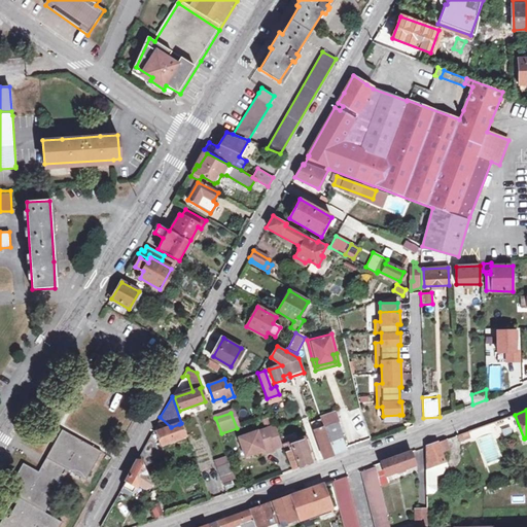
[(399,415),(383,416),(383,424),(399,423),(399,415)]
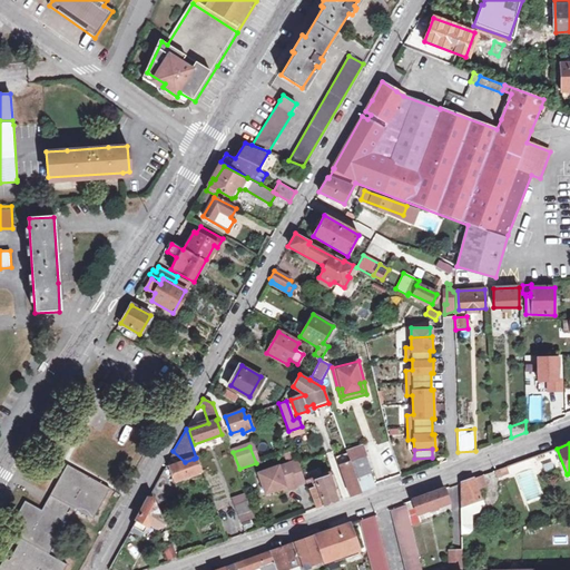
[(375,487),(371,474),(355,480),(350,463),(346,452),(335,457),(350,495),(352,494),(375,487)]
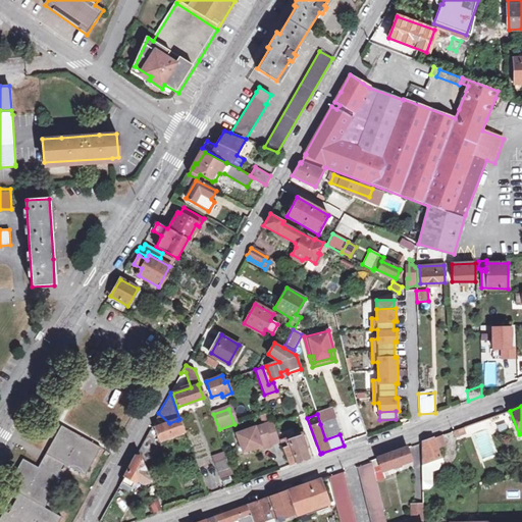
[(334,419),(320,424),(325,439),(340,434),(334,419)]
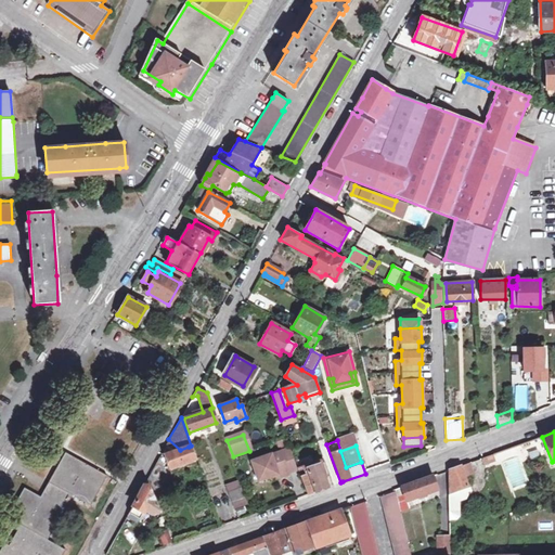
[(194,460),(189,447),(180,450),(165,455),(169,468),(194,460)]
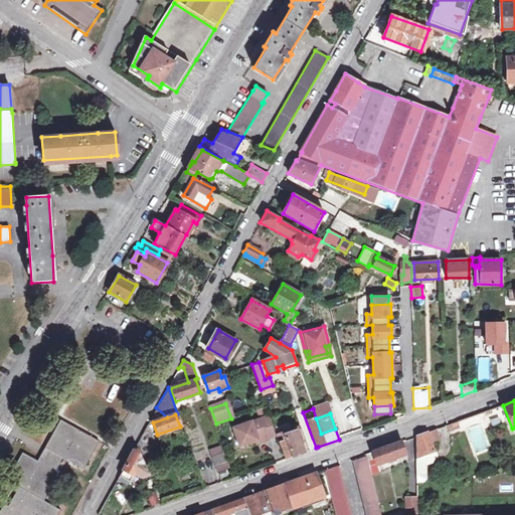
[(269,415),(261,418),(268,439),(276,436),(269,415)]
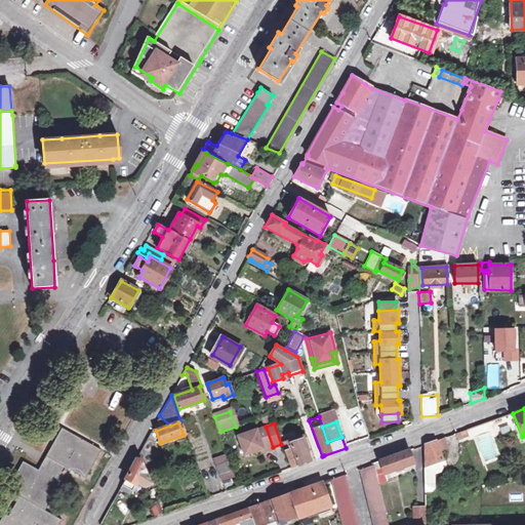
[(263,447),(264,450),(273,447),(266,427),(256,430),(256,429),(238,436),(245,453),(256,449),(263,447)]
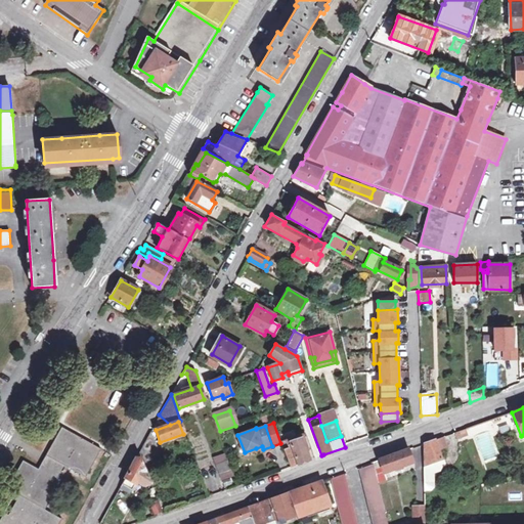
[(0,523),(55,523),(58,518),(43,509),(67,469),(83,477),(98,450),(60,428),(42,460),(37,467),(23,459),(5,487),(13,492),(0,514),(0,523)]
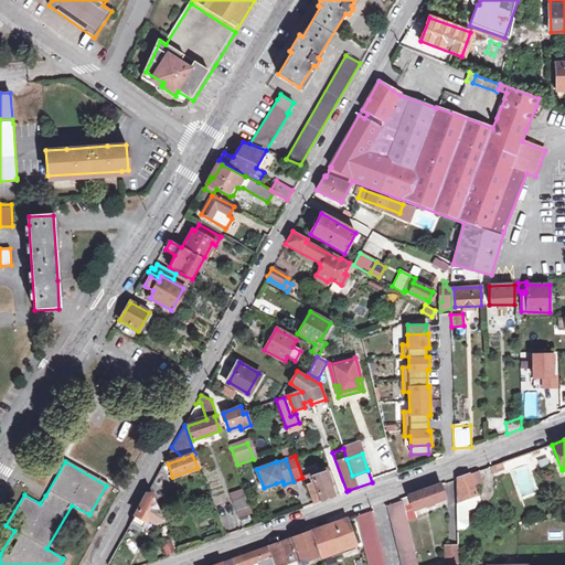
[(151,484),(157,500),(172,494),(162,465),(151,484)]
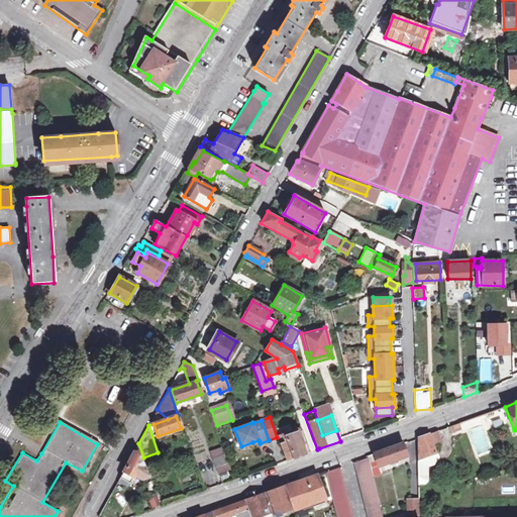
[(295,430),(285,433),(278,436),(287,460),(304,454),(298,434),(300,433),(299,429),(295,430)]
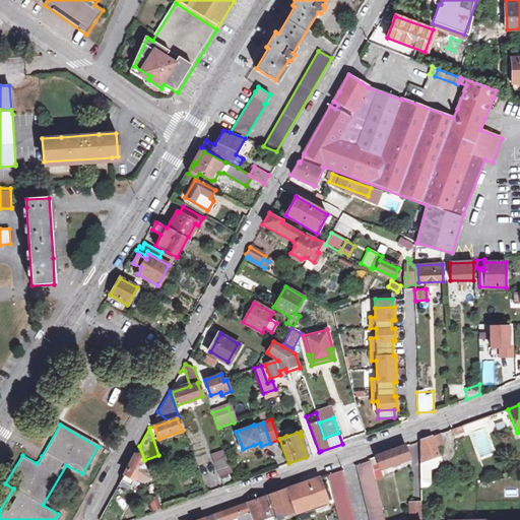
[(436,458),(437,458),(438,458),(436,447),(445,444),(441,433),(423,440),(419,441),(420,462),(436,458)]
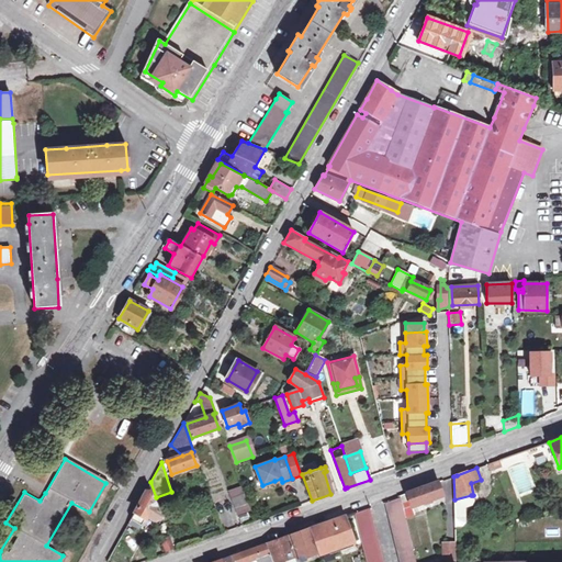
[(411,507),(445,495),(439,481),(423,487),(406,493),(411,507)]
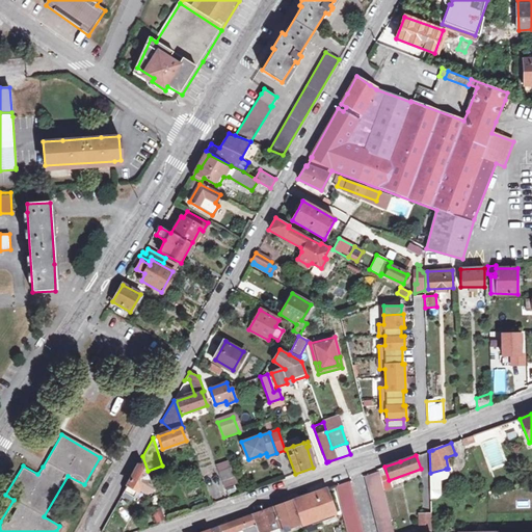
[(217,472),(232,467),(229,460),(215,466),(217,472)]
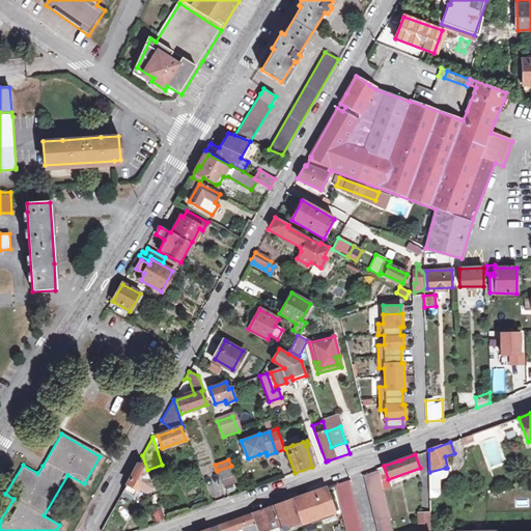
[(122,491),(132,496),(137,487),(145,493),(151,491),(139,460),(122,491)]
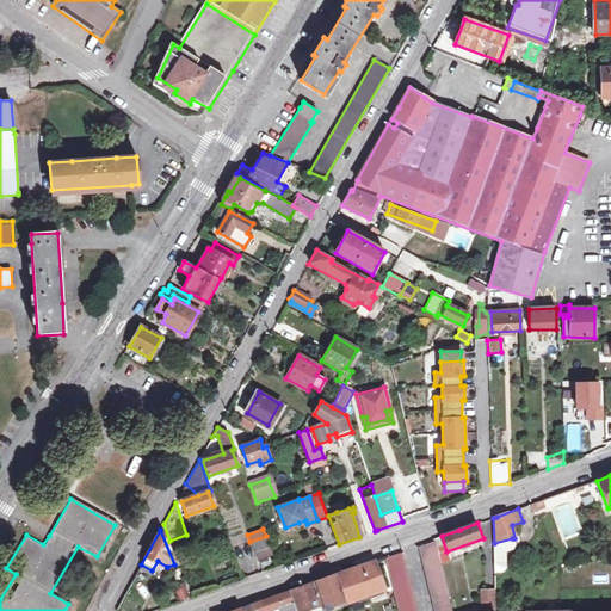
[(266,536),(250,542),(253,553),(255,551),(267,548),(270,547),(266,536)]
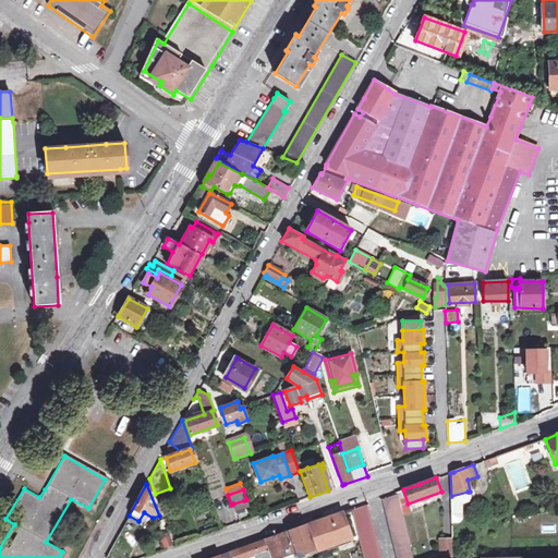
[(403,489),(396,493),(397,495),(401,513),(410,511),(408,504),(403,489)]
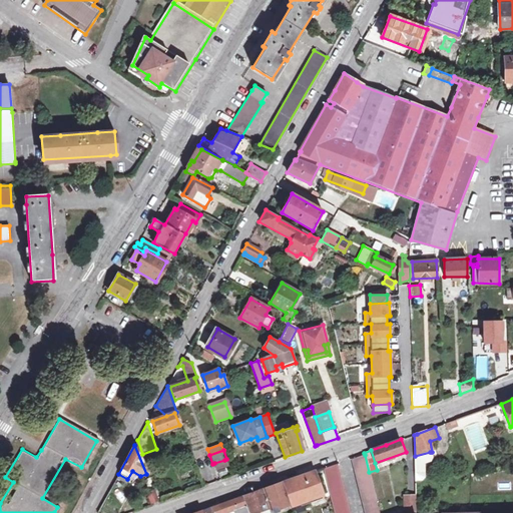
[(432,459),(430,452),(415,456),(415,472),(415,480),(422,480),(424,478),(424,464),(430,463),(432,459)]
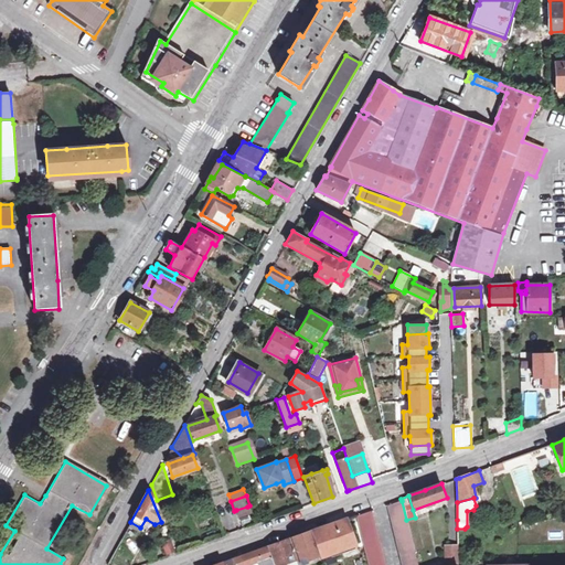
[(401,564),(416,564),(406,520),(402,501),(386,507),(401,564)]
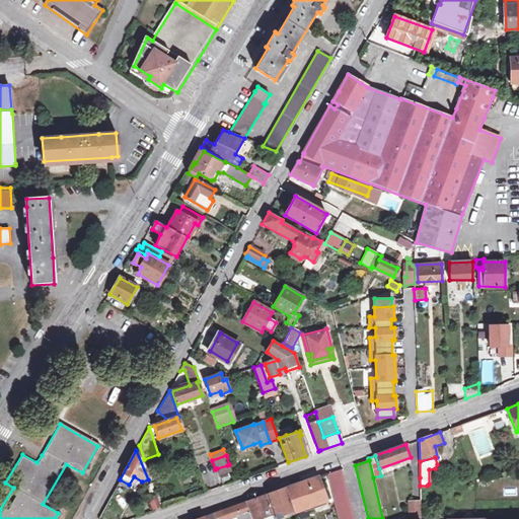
[(229,471),(227,465),(217,468),(219,474),(229,471)]
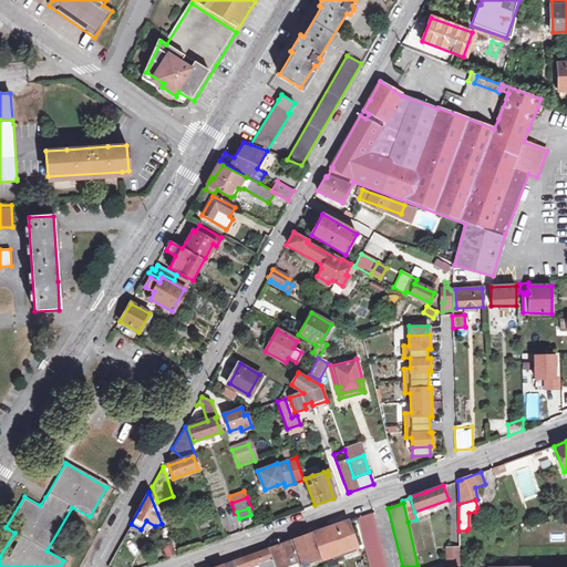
[(385,566),(372,514),(358,519),(363,544),(369,566),(385,566)]
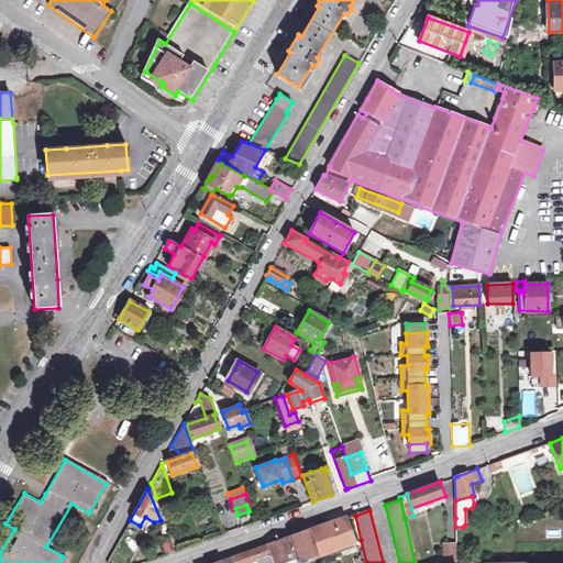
[(251,562),(256,561),(256,562),(284,562),(296,559),(294,552),(301,550),(304,559),(318,554),(318,555),(352,543),(343,517),(319,526),(305,530),(286,538),(254,549),(238,554),(213,562),(251,562)]
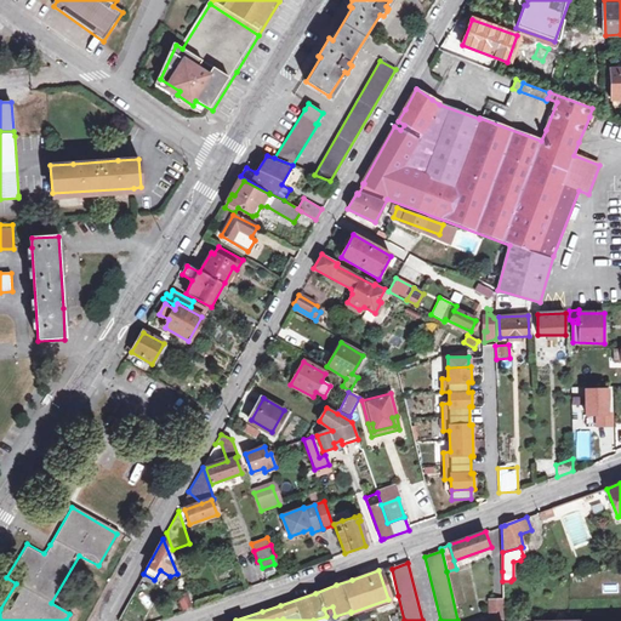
[(489,602),(489,616),(476,620),(503,620),(503,602),(493,602),(489,602)]
